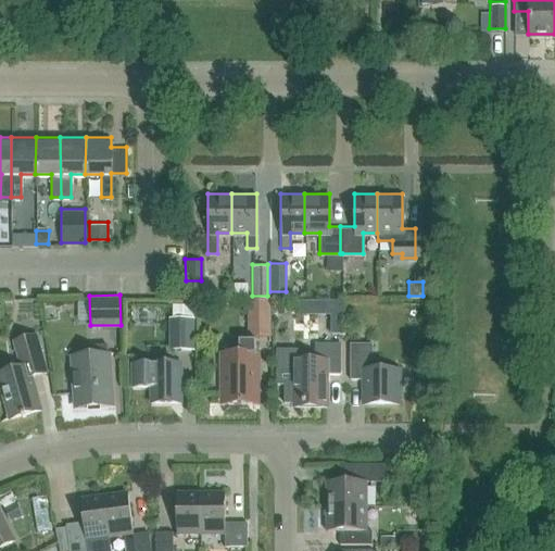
[(248,335),(270,334),(269,298),(247,298),(248,335)]
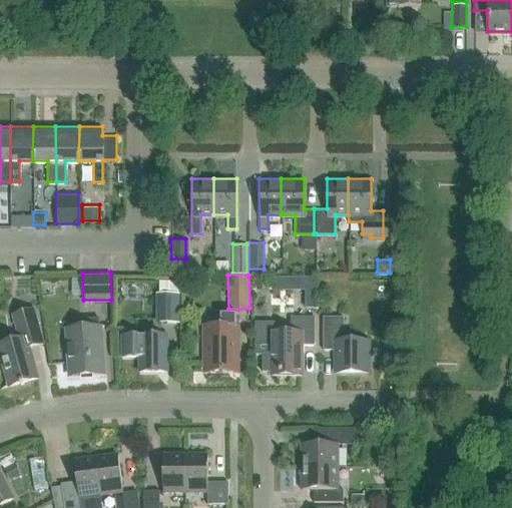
[(304,275),(305,306),(317,306),(317,275),(304,275)]
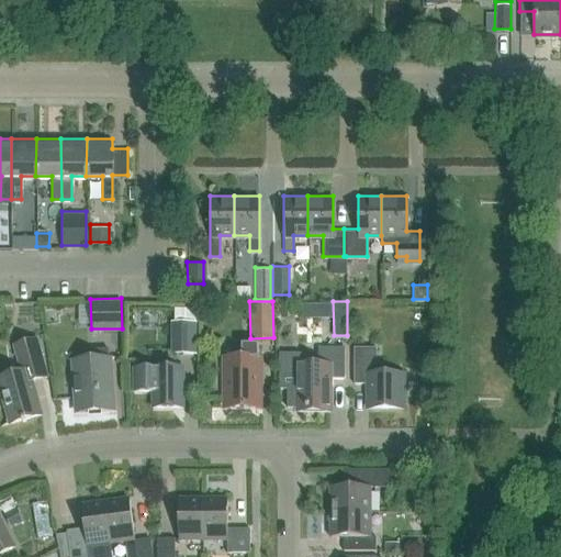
[(179,319),(179,351),(194,351),(194,319),(179,319)]
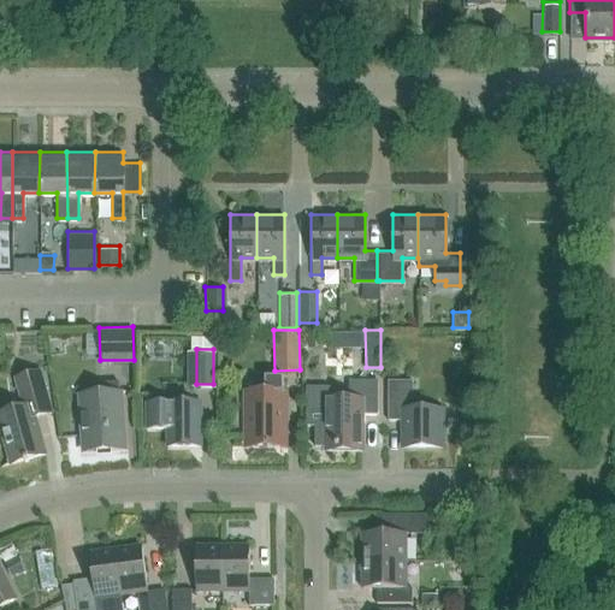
[(0,428),(9,460),(0,462),(0,463),(23,456),(23,459),(28,457),(27,455),(45,450),(34,414),(51,409),(39,368),(13,374),(22,403),(0,409),(0,428)]
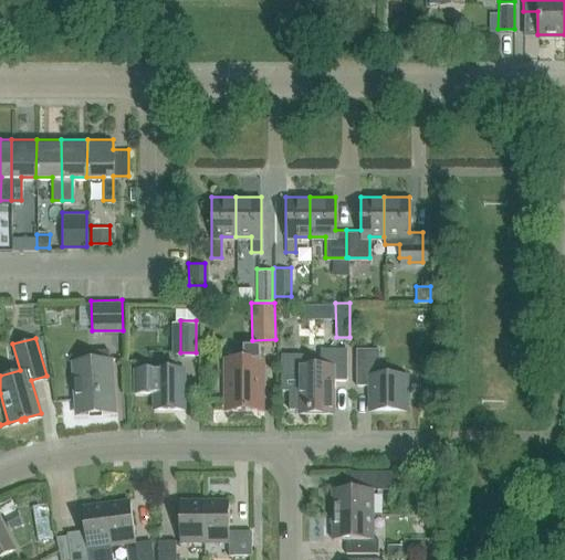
[(242,342),(242,357),(225,357),(225,408),(260,408),(260,342),(242,342)]
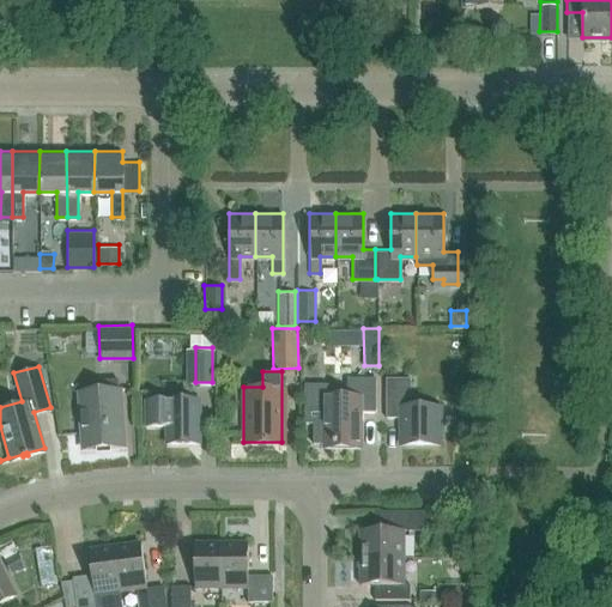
[(358,420),(361,417),(362,417),(362,408),(375,408),(375,375),(346,375),(346,394),(327,393),(327,381),(304,381),(303,419),(313,420),(313,441),(333,442),(337,442),(358,442),(358,420)]
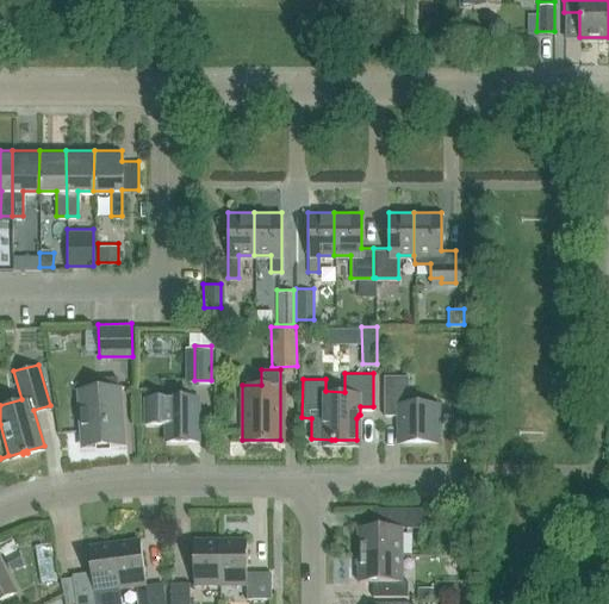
[(398,440),(437,440),(437,403),(408,403),(408,373),(383,373),(383,412),(398,412),(398,440)]
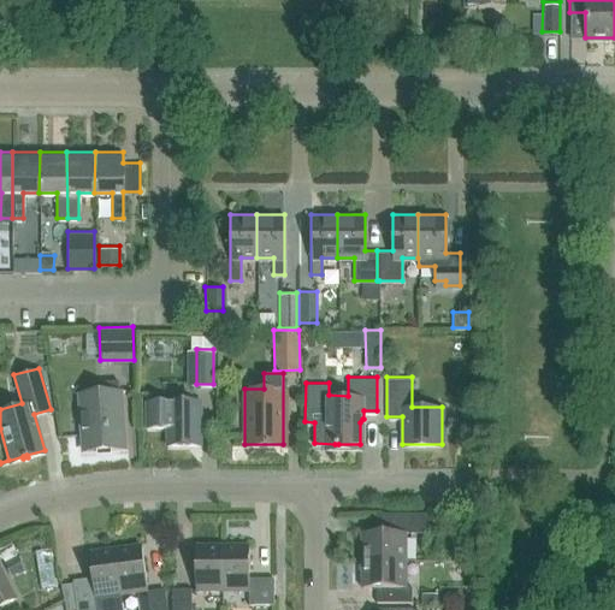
[(93,380),(94,391),(78,392),(82,448),(123,445),(118,379),(93,380)]
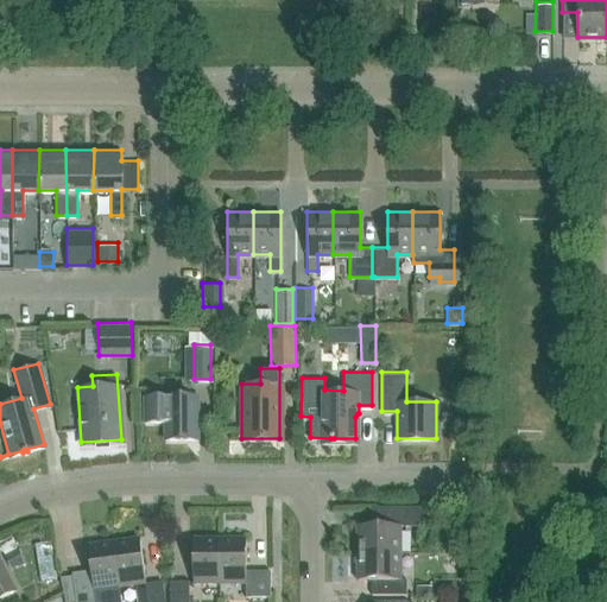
[(196,438),(196,394),(164,394),(141,394),(141,422),(164,422),(164,436),(155,436),(155,437),(164,437),(164,438),(196,438)]
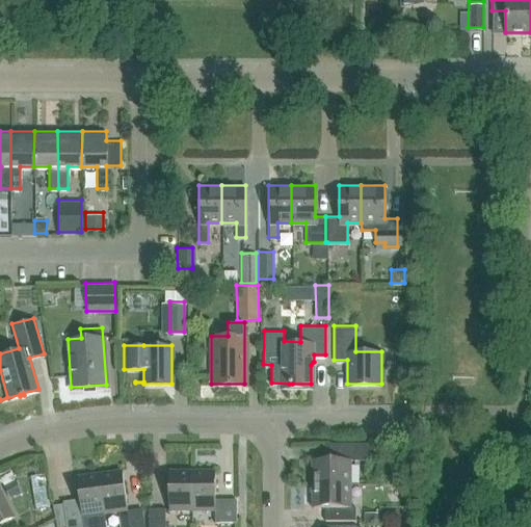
[(368,457),(368,442),(328,442),(328,457),(311,457),(311,482),(349,481),(349,457),(368,457)]
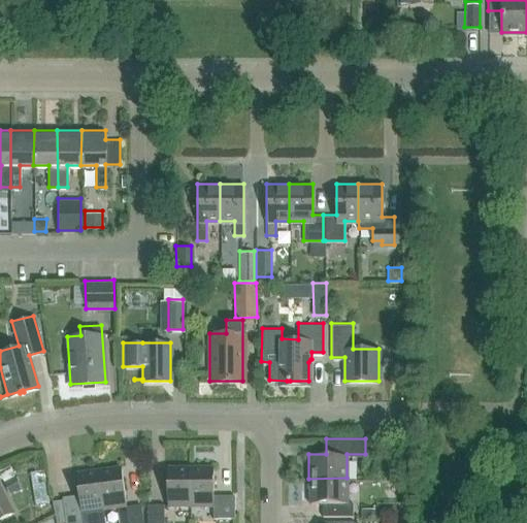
[(102,505),(125,502),(121,466),(97,469),(102,505)]
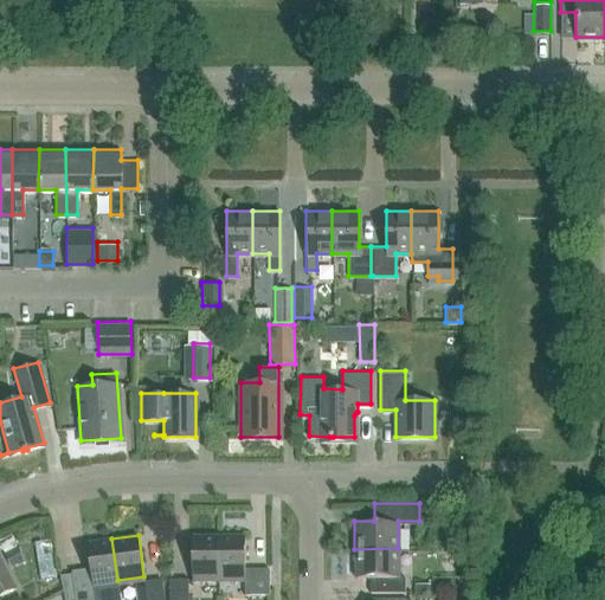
[(218,576),(218,535),(192,535),(192,578),(218,576)]
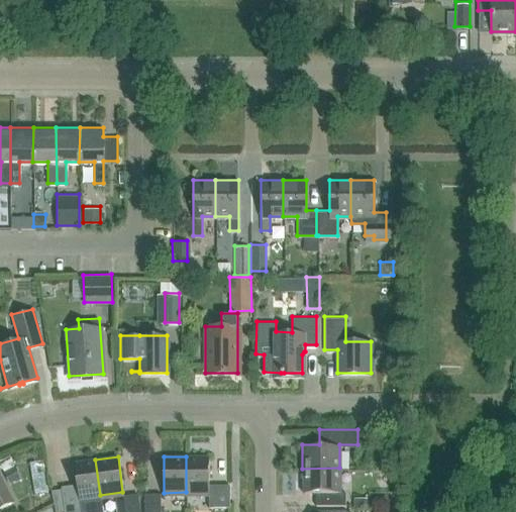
[(186,456),(186,492),(207,492),(207,506),(228,506),(228,483),(208,483),(208,456),(186,456)]
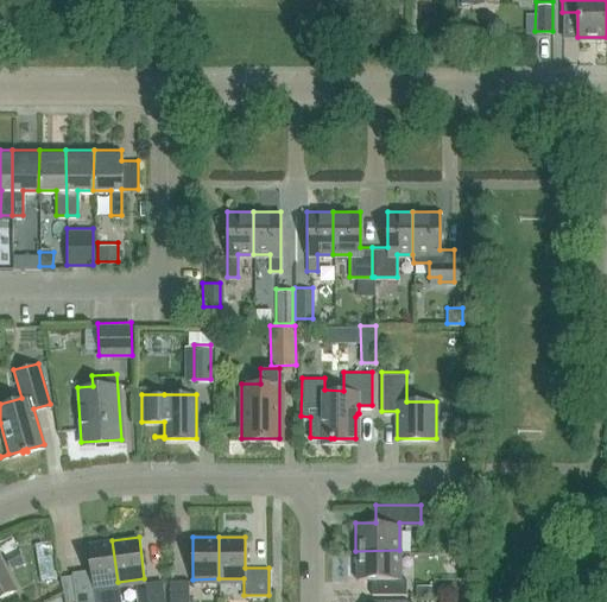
[(120,601),(118,582),(112,540),(87,544),(90,574),(73,576),(71,570),(70,570),(71,574),(74,599),(75,601),(120,601)]
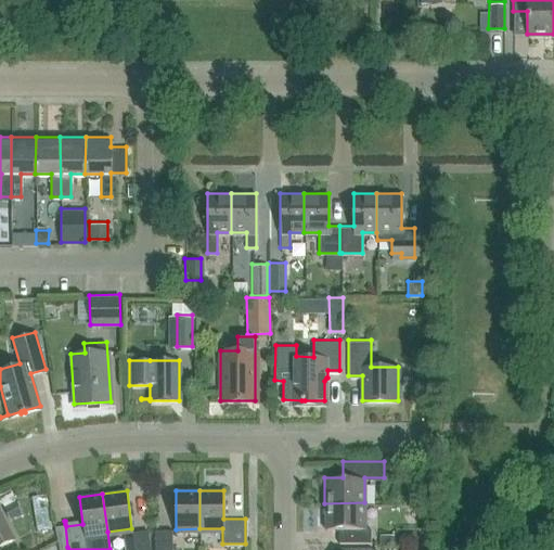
[(22,510),(14,495),(1,502),(9,516),(22,510)]
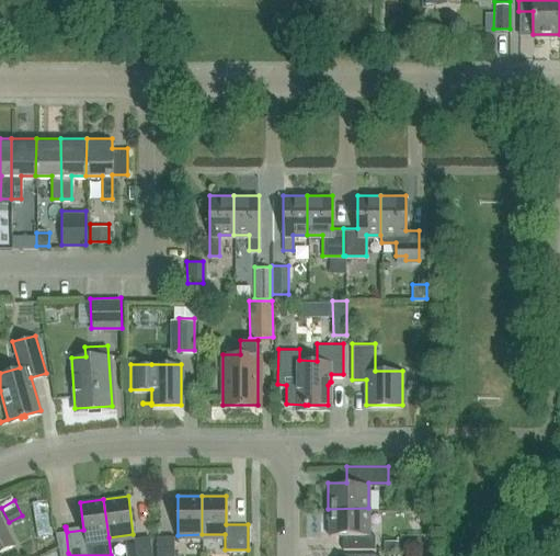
[(342,533),(342,547),(374,547),(374,533),(368,533),(368,508),(328,509),(328,533),(342,533)]
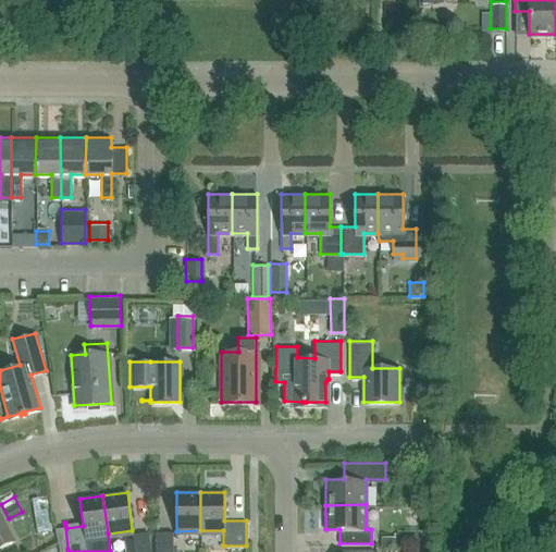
[(0,544),(13,538),(0,512),(0,544)]
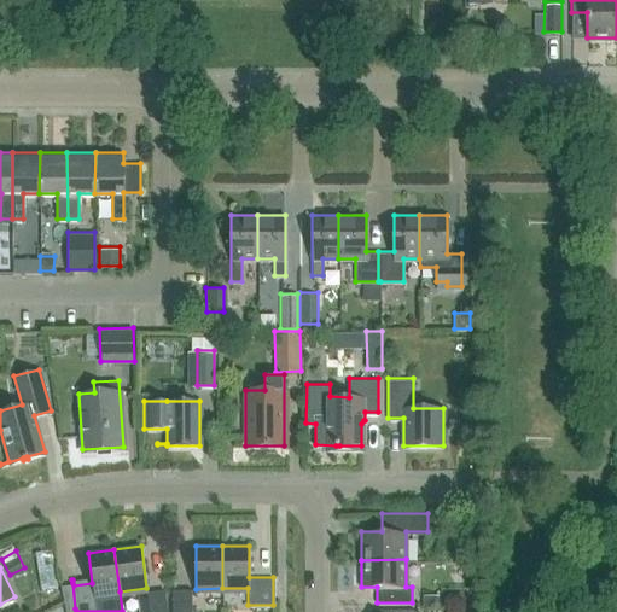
[(65,610),(75,608),(73,583),(60,584),(63,598),(65,610)]
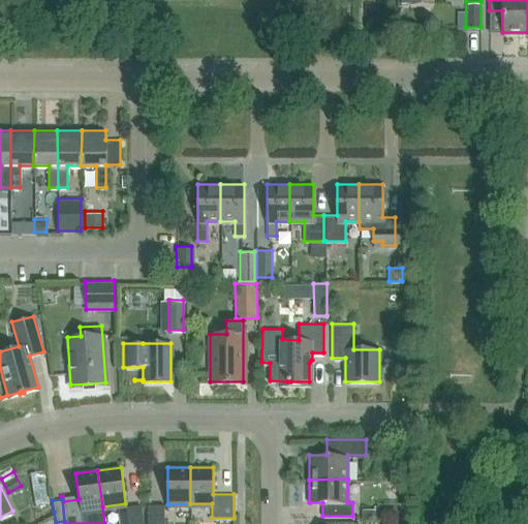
[(147,523),(162,523),(163,504),(147,504),(147,523)]
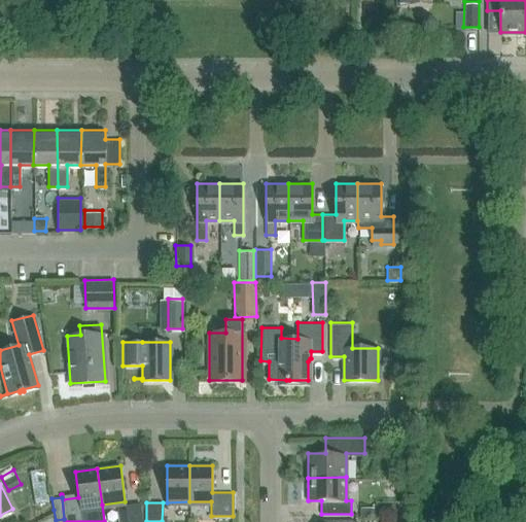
[(127,521),(142,521),(140,503),(126,506),(127,521)]
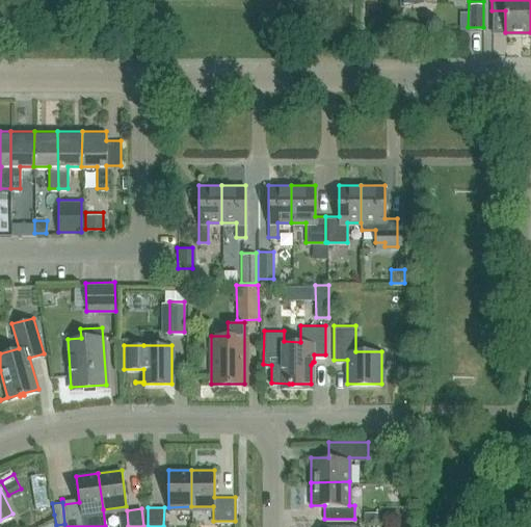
[(377,520),(376,509),(363,510),(364,521),(377,520)]
